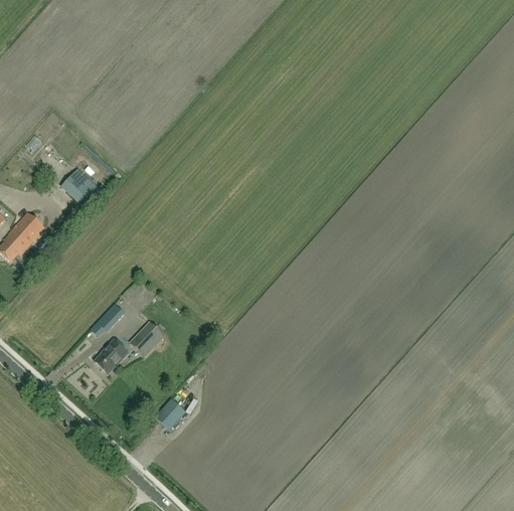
[(100,187),(78,167),(62,185),(83,205),(100,187)]
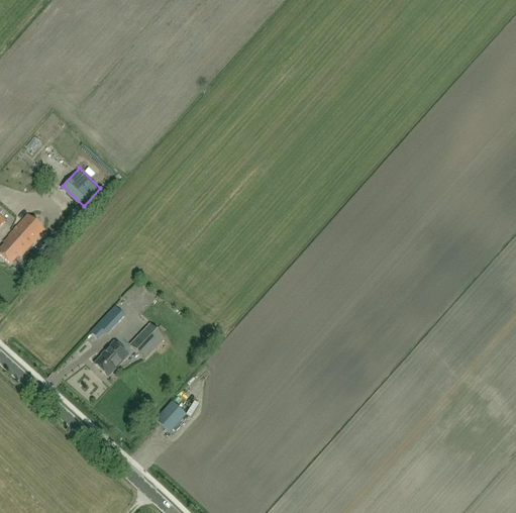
[(13,229),(30,244),(45,227),(28,212),(13,229)]
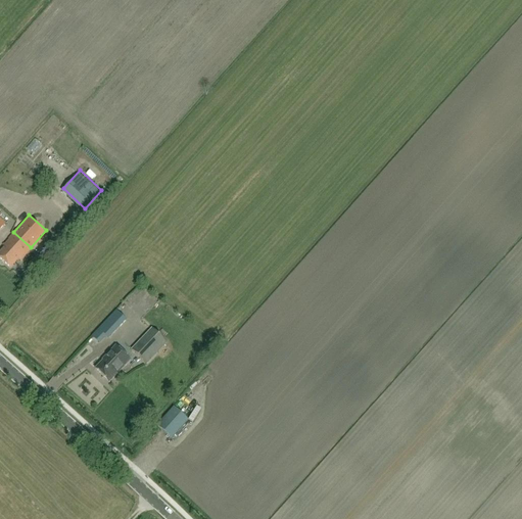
[(21,257),(31,247),(13,232),(4,242),(6,243),(0,250),(0,254),(11,265),(19,255),(21,257)]
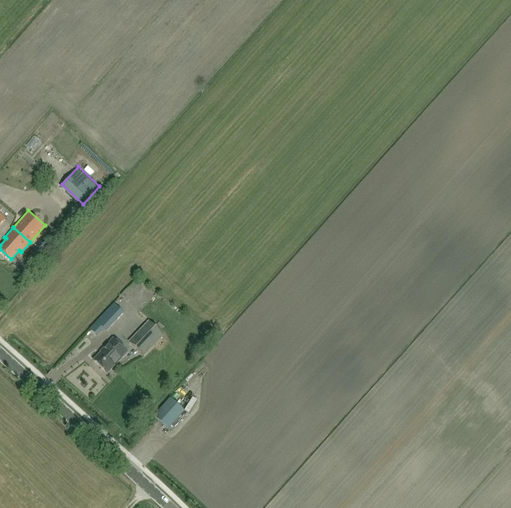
[(39,258),(33,252),(28,257),(34,263),(39,258)]
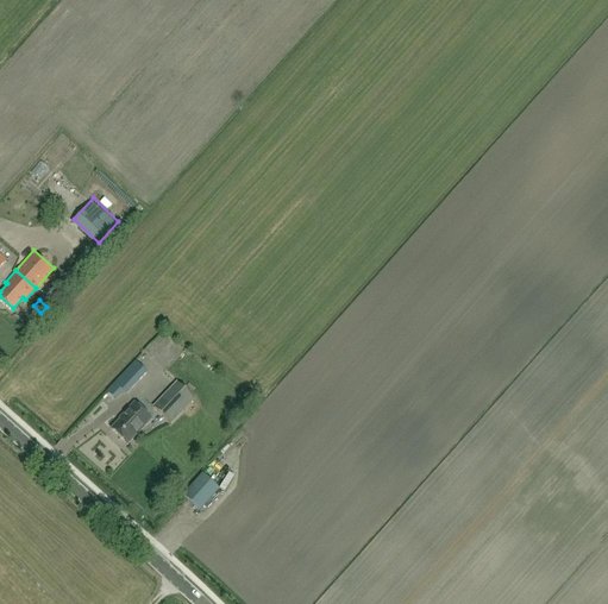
[(116,379),(126,390),(148,367),(136,357),(116,379)]
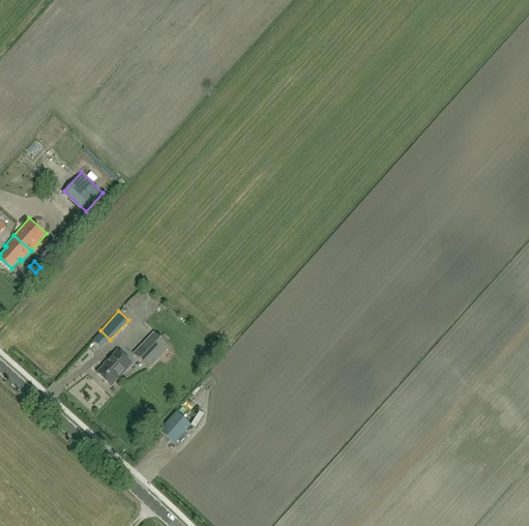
[(149,366),(169,344),(153,330),(134,351),(149,366)]
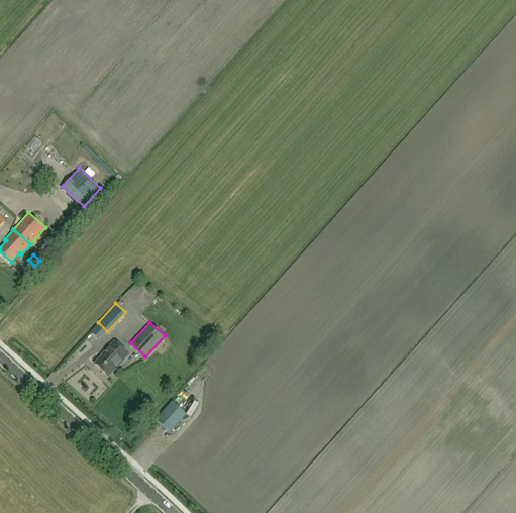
[(108,375),(129,352),(114,339),(104,349),(105,350),(95,362),(108,375)]
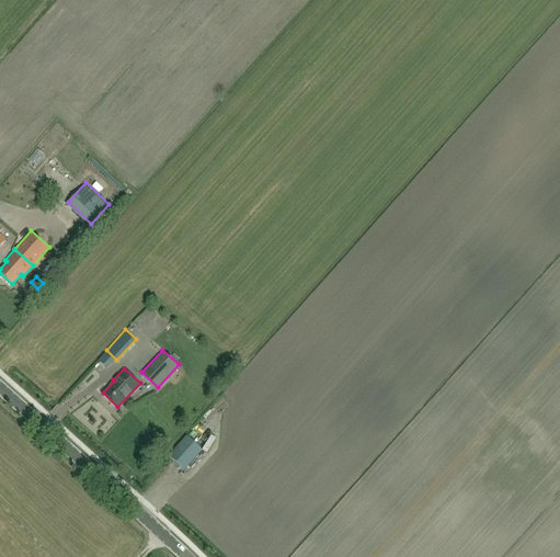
[(203,431),(198,436),(204,441),(208,436),(203,431)]
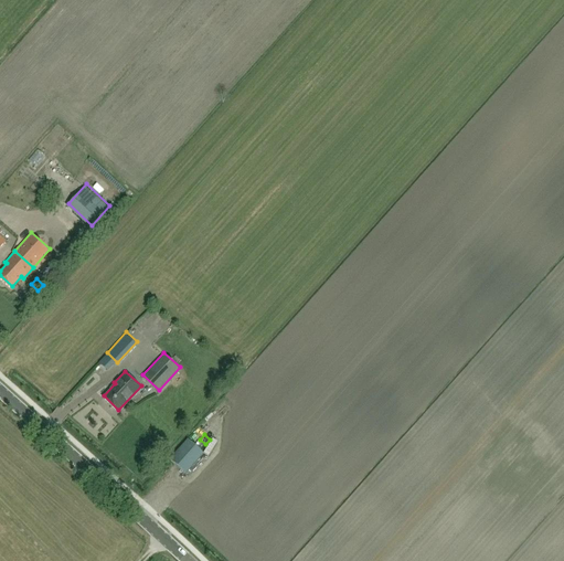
[(187,470),(204,451),(189,436),(171,456),(187,470)]
